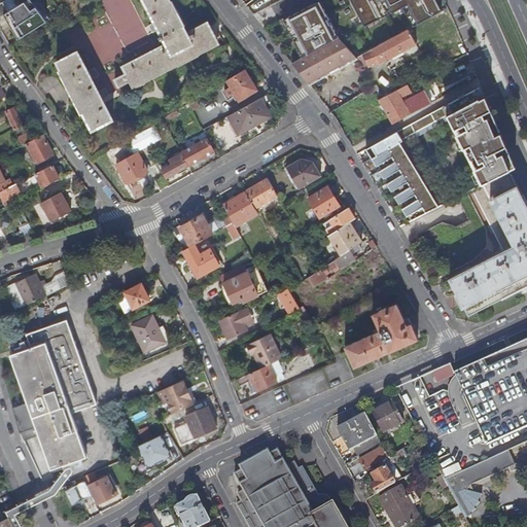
[(16,7),(3,15),(19,40),(43,25),(28,0),(16,7)]
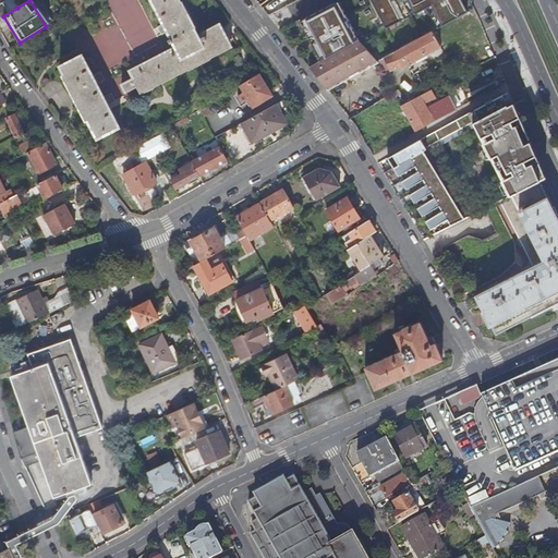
[(152,0),(165,23),(160,26),(164,33),(168,29),(172,37),(169,38),(172,44),(174,41),(177,47),(131,71),(135,77),(123,84),(126,92),(138,85),(143,93),(162,83),(202,62),(234,46),(225,28),(222,24),(199,35),(196,28),(198,27),(184,0),(182,1),(181,0),(152,0)]
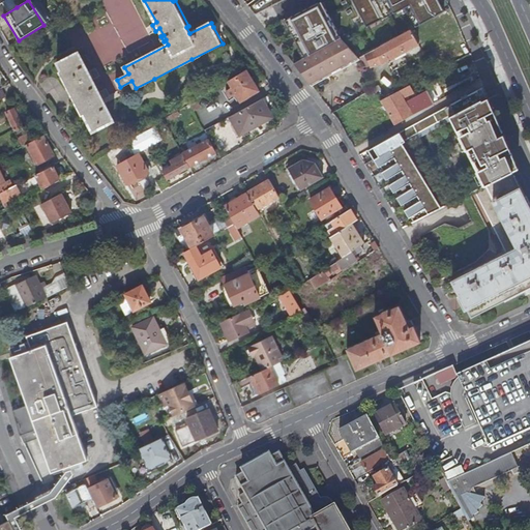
[(389,15),(404,7),(414,27),(450,7),(446,0),(353,0),(367,27),(382,19),(381,18),(388,13),(389,15)]
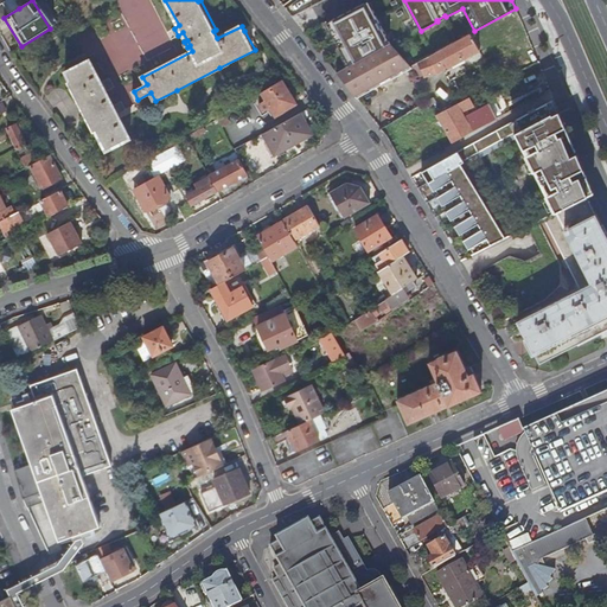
[(353,64),(391,44),(374,10),(370,12),(365,2),(331,21),(336,30),(332,32),(345,56),(347,55),(353,64)]
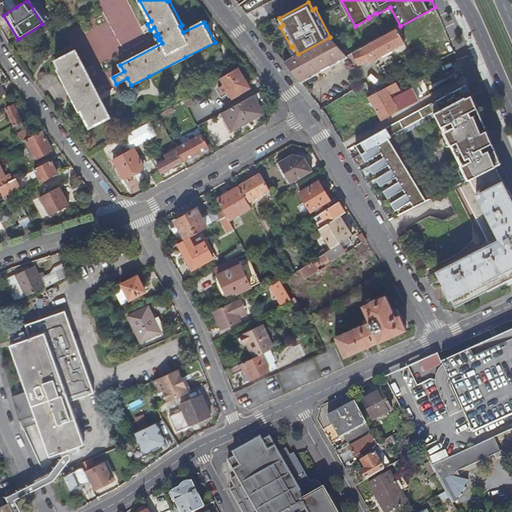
[(0,16),(3,15),(16,7),(15,5),(1,13),(0,11),(0,16)]
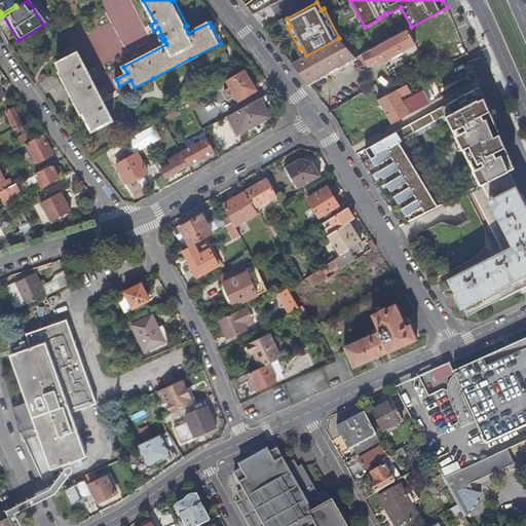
[(416,43),(408,29),(362,53),(362,54),(355,58),(357,60),(363,67),(368,66),(379,63),(416,43)]
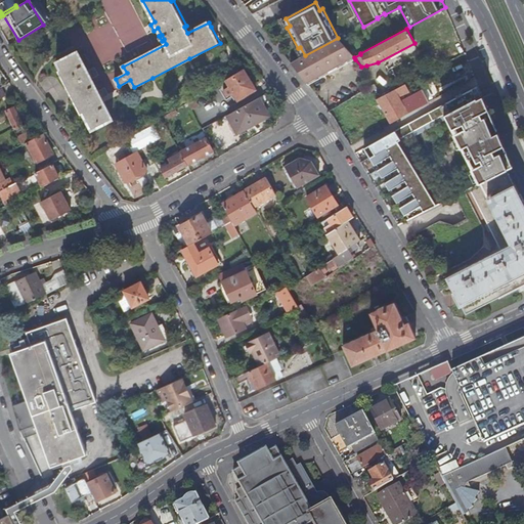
[(338,38),(305,55),(302,57),(291,63),(292,63),(309,85),(355,59),(354,57),(338,38)]
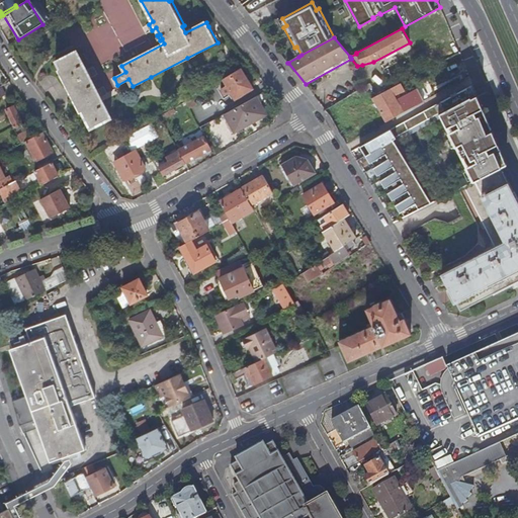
[(61,69),(59,70),(75,101),(80,113),(83,111),(91,128),(112,117),(103,100),(102,99),(101,97),(106,95),(102,88),(98,90),(91,77),(95,75),(92,68),(88,70),(78,51),(57,61),(61,69)]
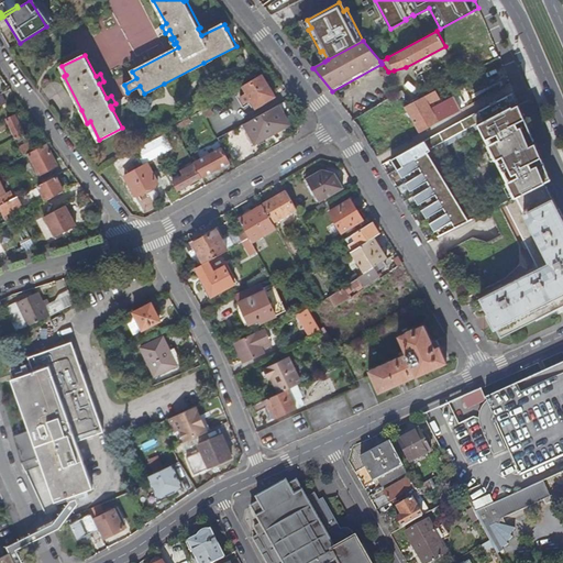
[(262,74),(243,85),(247,92),(241,96),(245,103),(252,99),(256,107),(275,96),(262,74)]
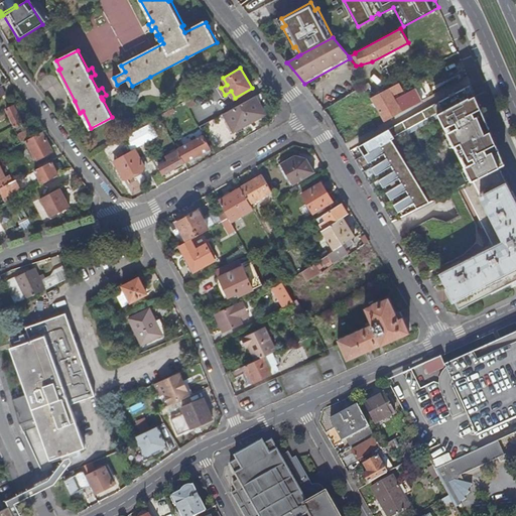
[(390,96),(399,91),(395,85),(370,98),(385,121),(399,113),(390,96)]
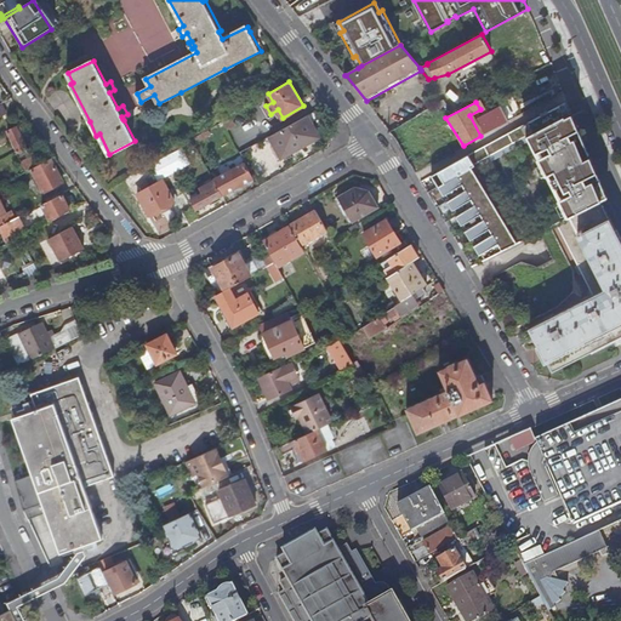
[(608,197),(568,102),(529,124),(536,138),(525,144),(531,154),(545,147),(547,153),(541,157),(560,194),(567,191),(569,195),(563,198),(571,215),(599,201),(608,197)]
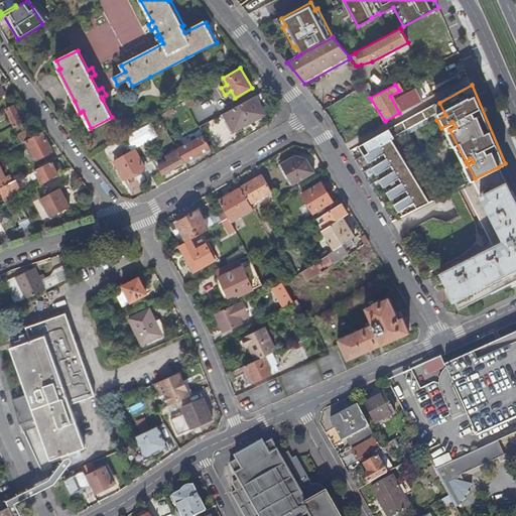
[(255,96),(252,98),(262,116),(265,114),(269,121),(277,107),(267,90),(255,96)]
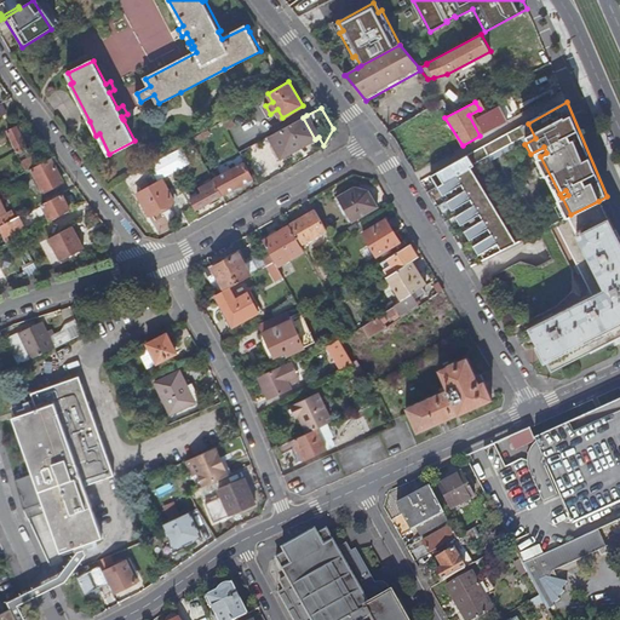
[(482,135),(498,126),(491,114),(476,121),(482,135)]
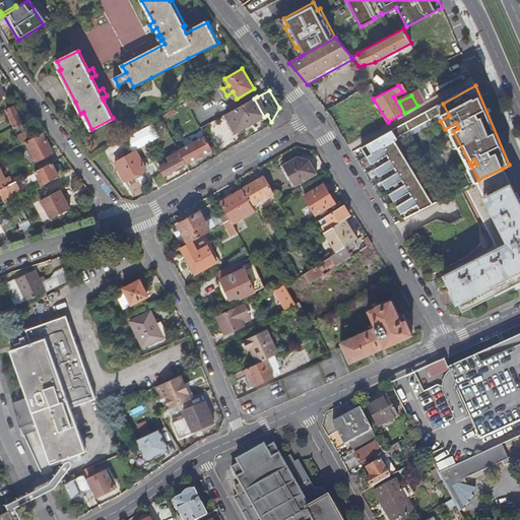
[(197,106),(192,99),(187,102),(192,110),(197,106)]
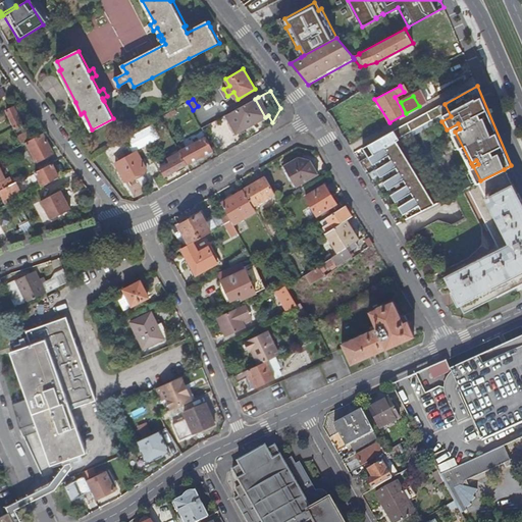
[(255,99),(226,115),(237,134),(265,117),(255,99)]
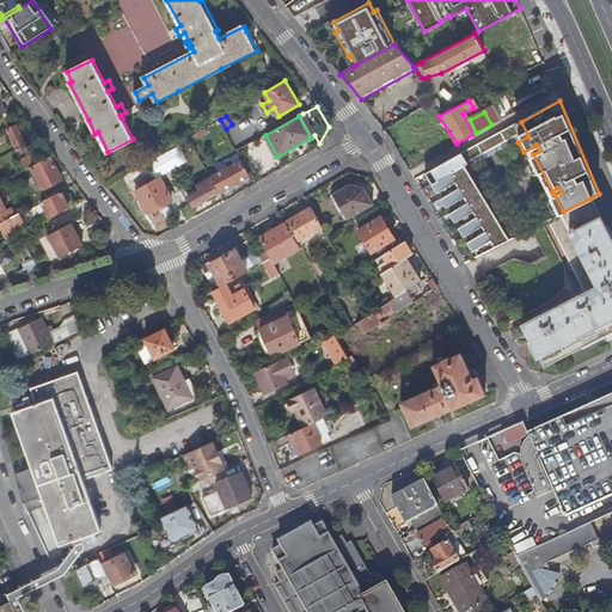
[(528,136),(521,122),(461,153),(467,163),(479,155),(483,161),(518,142),(528,136)]
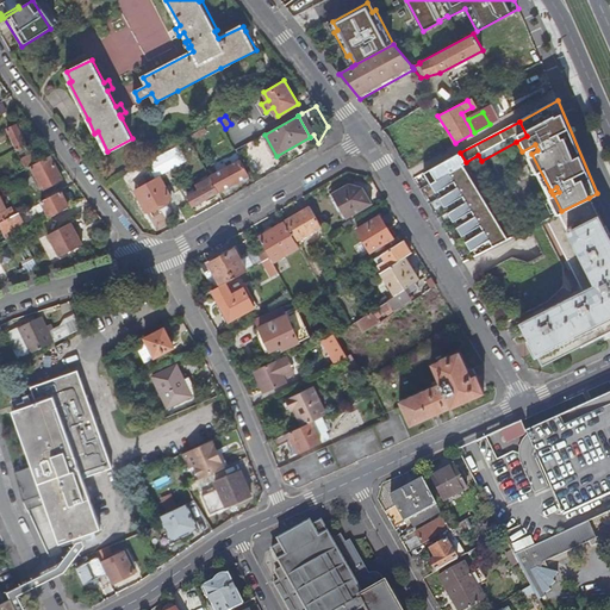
[(17,125),(8,130),(18,149),(26,145),(17,125)]
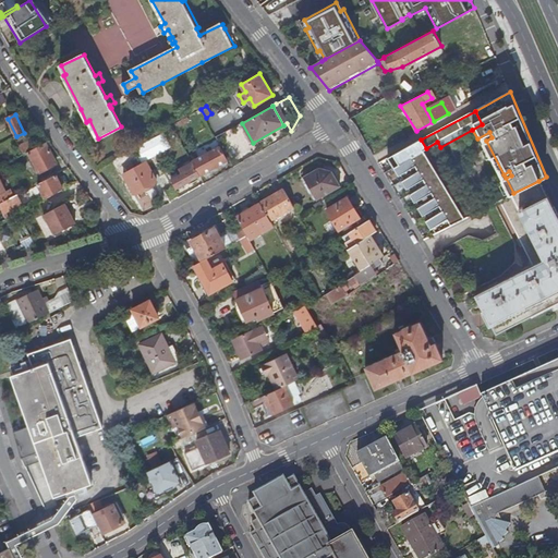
[(241,124),(222,132),(232,155),(251,146),(241,124)]
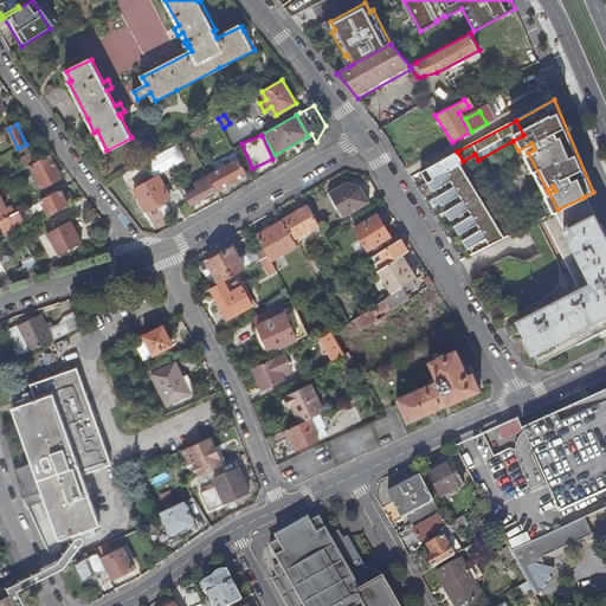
[(21,159),(26,167),(42,160),(37,150),(21,159)]
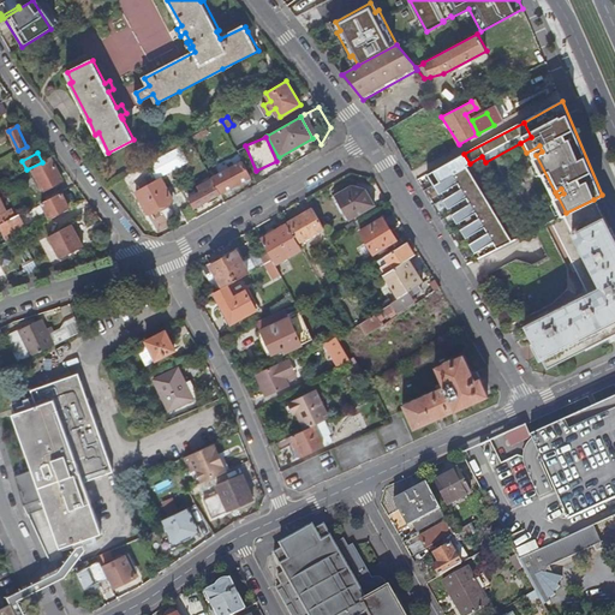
[(470,163),(464,154),(428,174),(435,185),(440,195),(443,193),(445,197),(442,199),(448,208),(451,207),(454,213),(452,214),(458,224),(460,221),(463,227),(461,228),(466,238),(469,236),(472,242),(470,243),(475,252),(477,251),(482,257),(512,240),(470,163)]
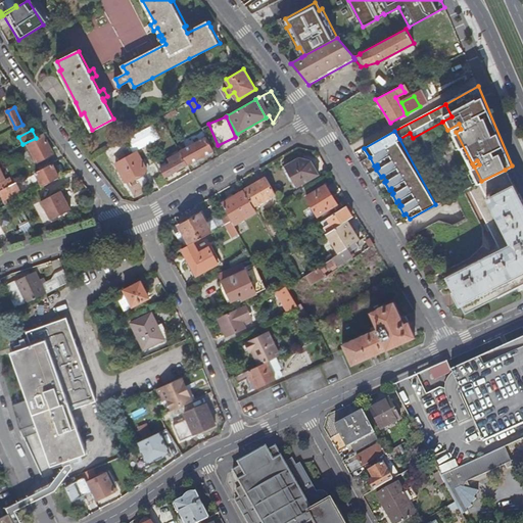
[(44,135),(28,143),(37,162),(42,160),(43,162),(45,160),(44,158),(54,153),(44,135)]
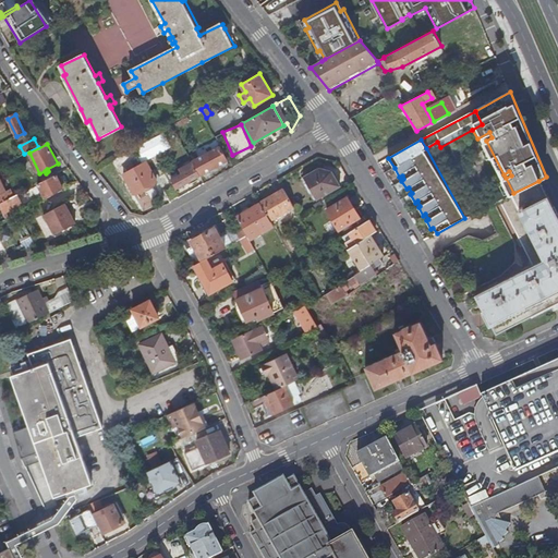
[(228,161),(220,147),(193,161),(193,162),(199,174),(201,176),(228,161)]
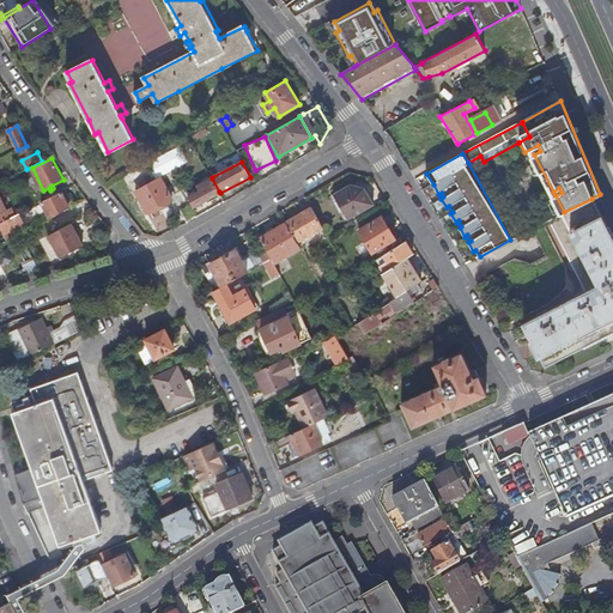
[(11,177),(5,180),(7,186),(13,183),(17,182),(13,176),(11,177)]
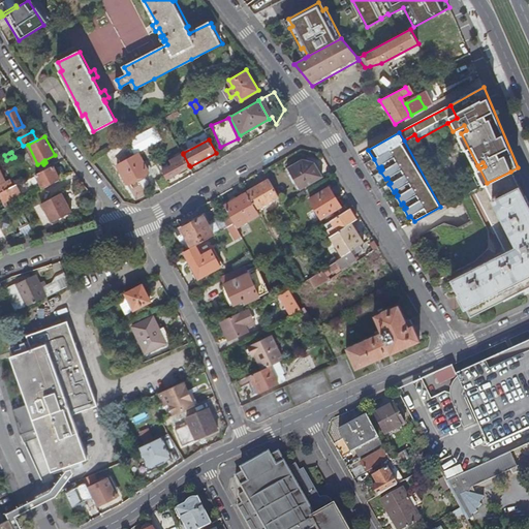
[(138,153),(118,165),(128,183),(149,172),(138,153)]
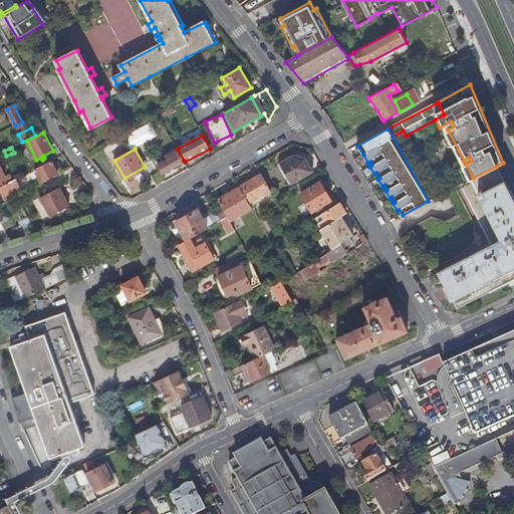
[(184,161),(178,150),(166,156),(168,160),(158,166),(162,171),(163,173),(165,173),(167,172),(169,175),(174,172),(172,169),(180,165),(179,164),(184,161)]
